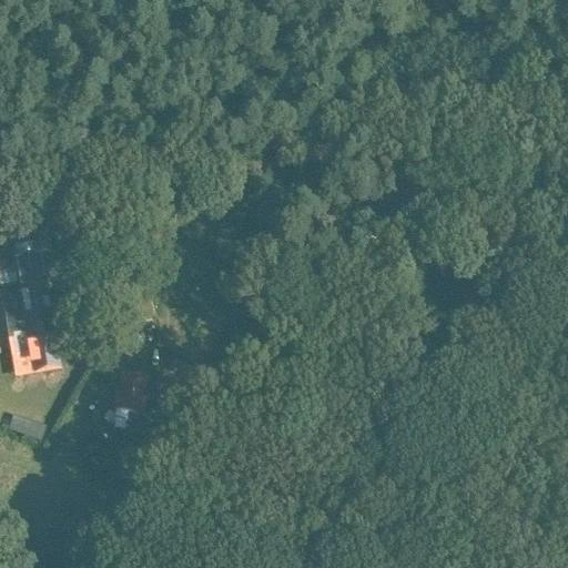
[(21,294),(32,292),(34,305),(50,302),(42,256),(16,262),(21,294)]
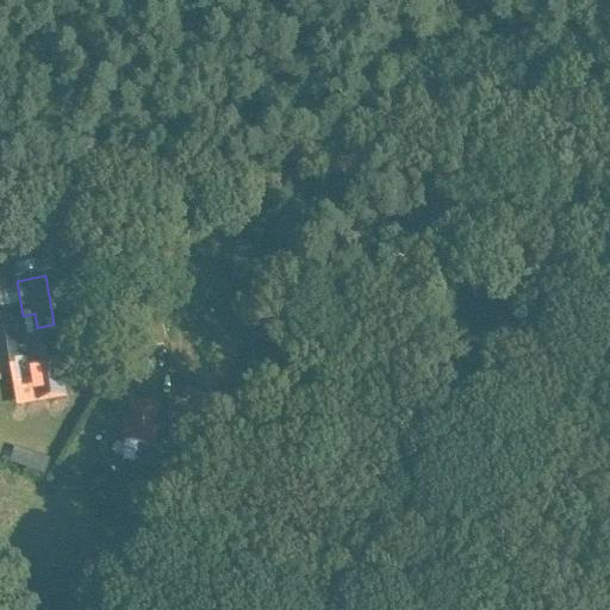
[(62,368),(54,324),(37,328),(35,313),(23,316),(30,360),(17,362),(20,387),(60,380),(57,368),(62,368)]
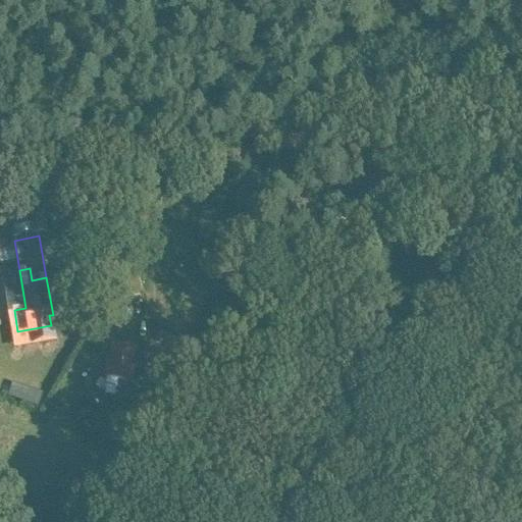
[(134,368),(159,374),(162,359),(114,346),(106,378),(129,384),(134,368)]
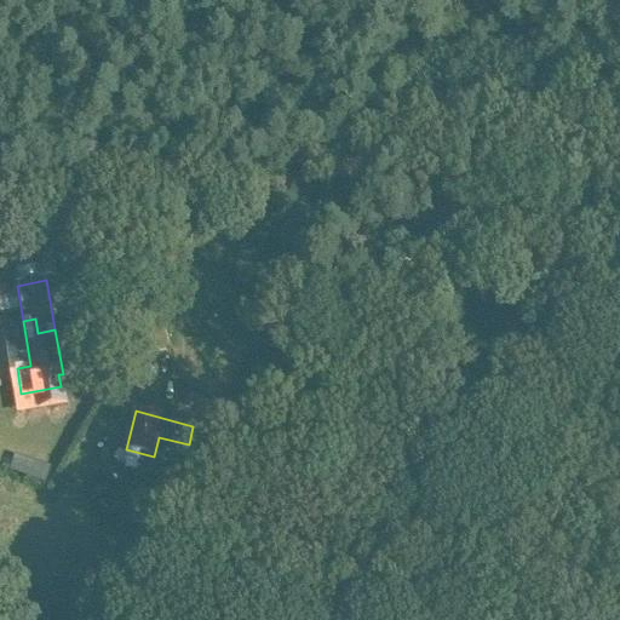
[(45,482),(51,466),(16,453),(10,469),(45,482)]
